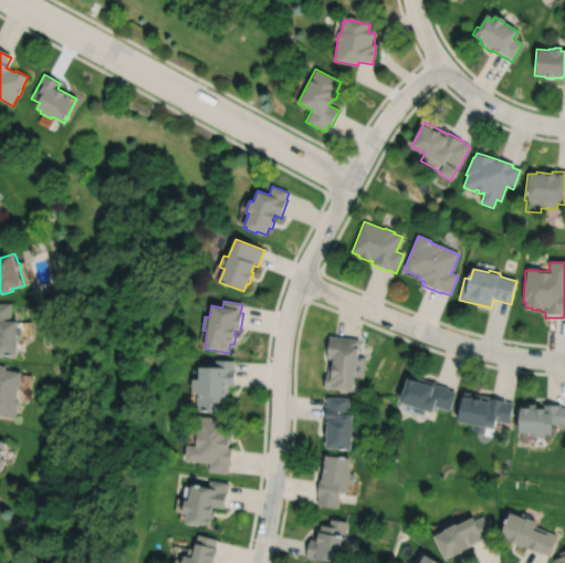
[(0,356),(19,357),(19,342),(22,342),(22,331),(19,331),(20,322),(11,322),(12,305),(0,305),(0,356)]
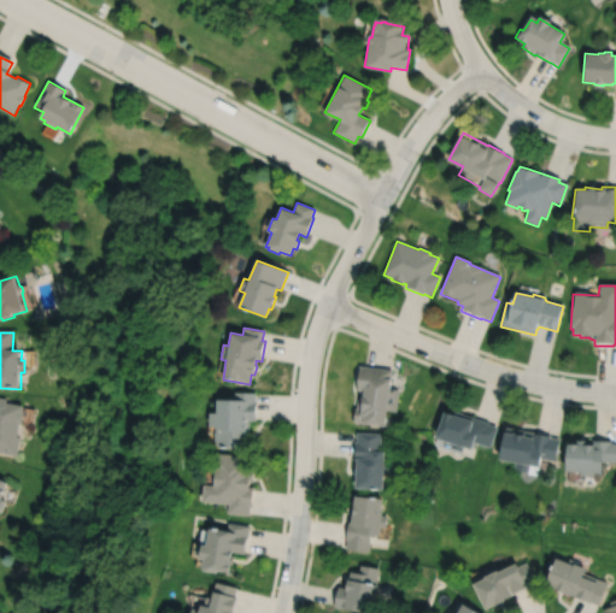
[(359,367),(356,392),(359,392),(357,410),(356,410),(353,423),(386,428),(388,412),(397,413),(399,392),(391,390),(393,371),(359,367)]
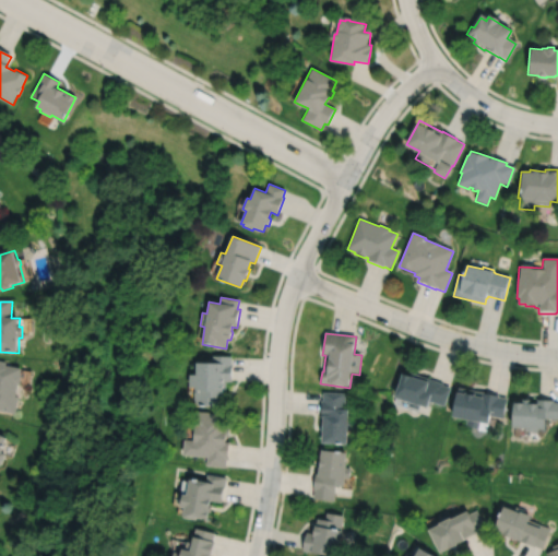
[(212,357),(212,364),(197,364),(196,376),(189,375),(189,389),(196,389),(196,393),(194,393),(193,404),(196,404),(196,407),(221,407),(221,397),(222,397),(222,392),(225,392),(225,382),(232,382),(232,366),(230,366),(232,357),(212,357)]
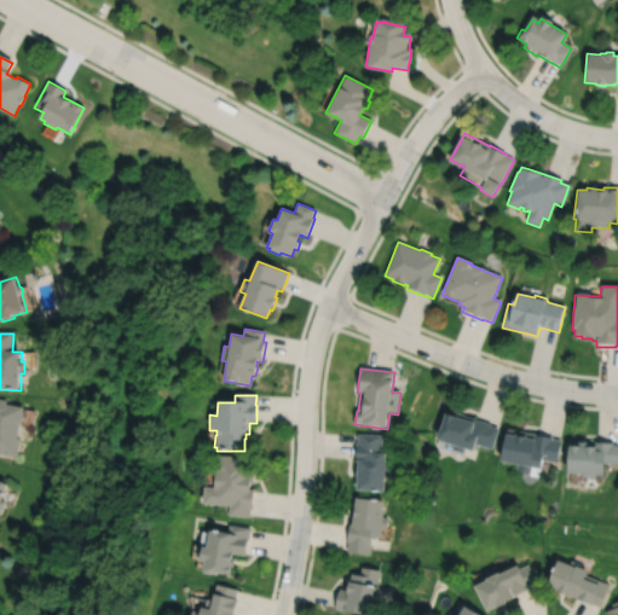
[(0,454),(18,459),(22,441),(18,440),(21,427),(23,428),(26,417),(23,416),(24,410),(7,406),(9,402),(0,400),(0,454)]
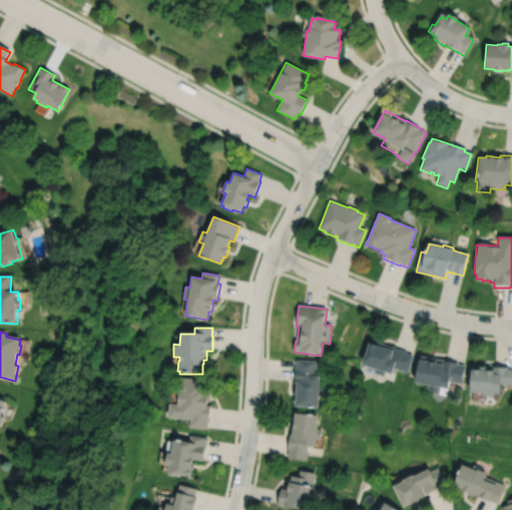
[(371,344),(364,365),(376,369),(375,373),(385,377),(386,373),(393,375),(395,370),(408,374),(414,357),(407,355),(407,353),(378,343),(377,346),(371,344)]
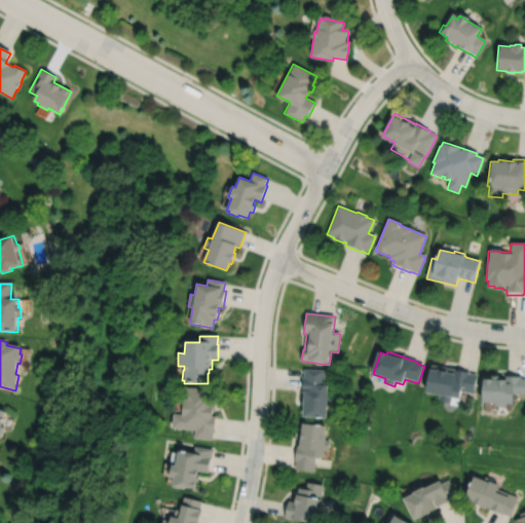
[(432,365),(425,393),(440,396),(439,402),(451,404),(452,398),(461,400),(462,393),(474,395),(477,375),(470,374),(470,373),(432,365)]
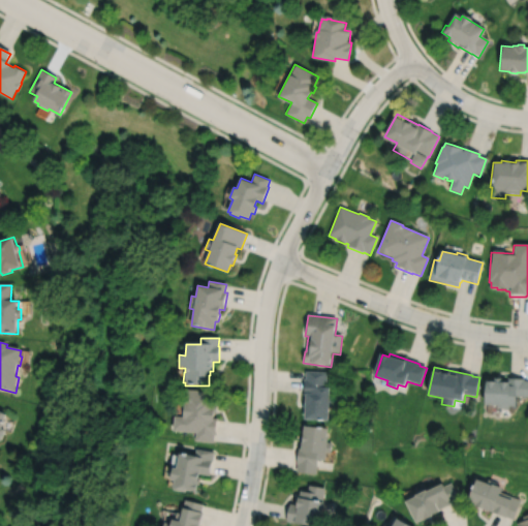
[(305,372),(305,380),(304,380),(303,396),(306,396),(305,402),(303,402),(303,412),(305,412),(305,421),(329,422),(329,407),(333,407),(333,397),(330,397),(330,389),(325,389),(327,373),(305,372)]
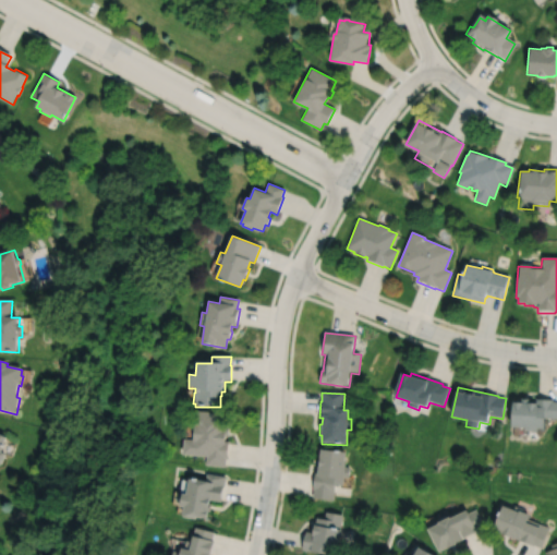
[(513,403),(513,412),(511,412),(511,422),(512,422),(512,427),(525,429),(525,431),(539,432),(539,429),(547,430),(547,421),(556,421),(556,403),(552,403),(552,400),(536,399),(536,403),(531,403),(531,400),(523,399),(523,402),(516,402),(516,403),(513,403)]
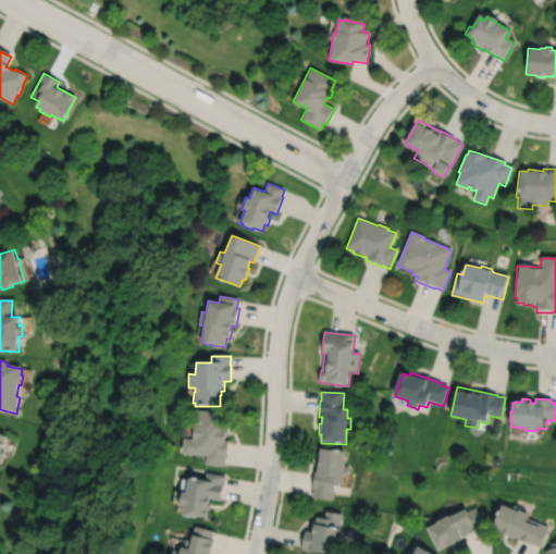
[(189,410),(188,428),(194,429),(193,441),(183,440),(182,455),(206,457),(205,466),(224,467),(225,459),(227,459),(229,442),(224,442),(224,436),(229,438),(230,427),(226,427),(226,419),(223,419),(223,415),(208,414),(208,413),(189,410)]
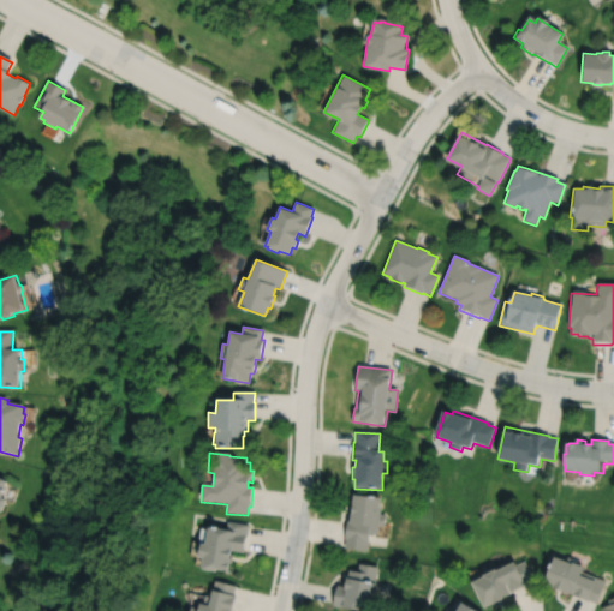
[(0,513),(4,515),(9,502),(4,499),(10,483),(0,478),(0,513)]
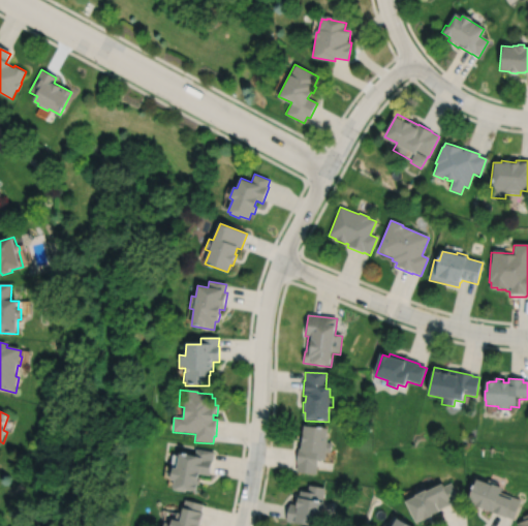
[(304,427),(301,450),(298,450),(296,466),(297,466),(296,473),(315,475),(317,461),(325,462),(327,454),(331,455),(332,444),(328,444),(329,438),(327,438),(328,430),(304,427)]
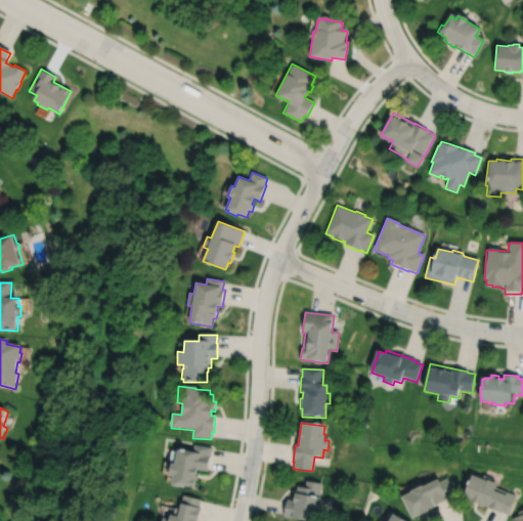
[(212,449),(193,446),(192,453),(177,451),(175,466),(169,465),(168,476),(169,476),(169,477),(172,478),(171,487),(183,488),(183,487),(194,488),(195,481),(198,482),(199,474),(197,473),(197,471),(207,473),(209,458),(211,458),(212,449)]
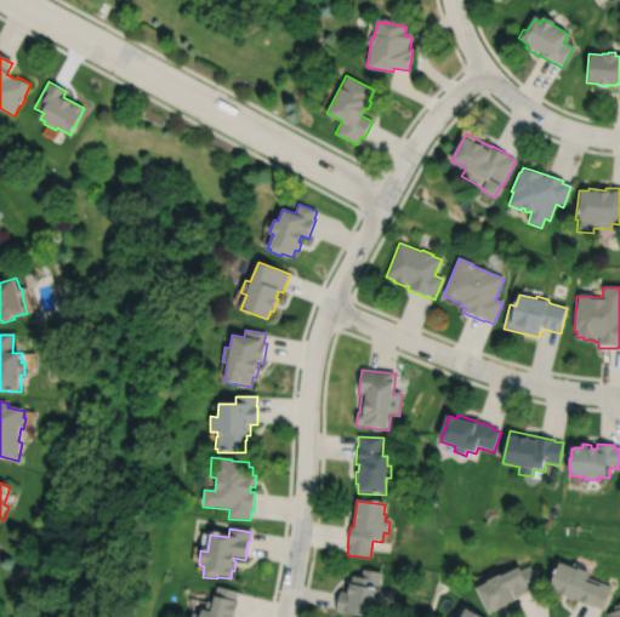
[(559,564),(549,590),(603,612),(613,588),(590,580),(592,575),(582,570),(584,567),(574,565),(573,569),(559,564)]
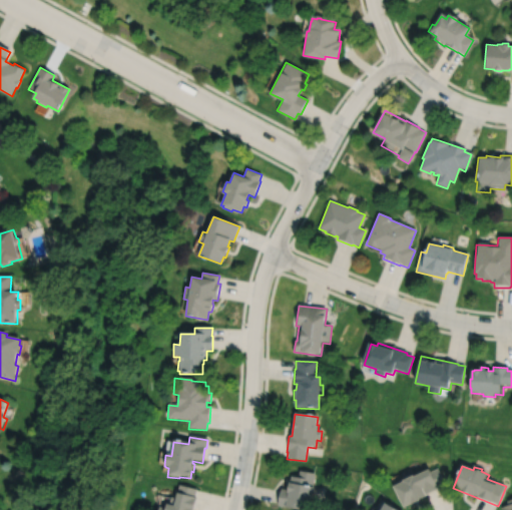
[(439,469),(432,473),(431,471),(416,478),(415,477),(404,482),(405,483),(395,488),(405,509),(412,505),(413,506),(428,498),(427,496),(440,490),(439,488),(446,485),(439,469)]
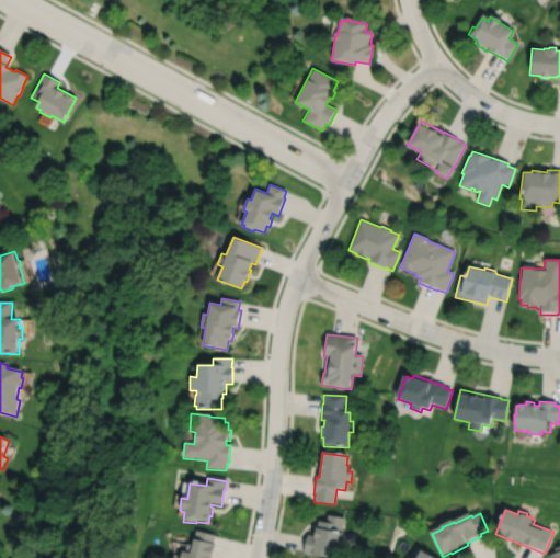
[(328,516),(326,524),(318,523),(317,530),(316,530),(315,537),(307,536),(304,555),(315,557),(333,557),(333,555),(340,556),(343,535),(342,535),(344,520),(328,516)]
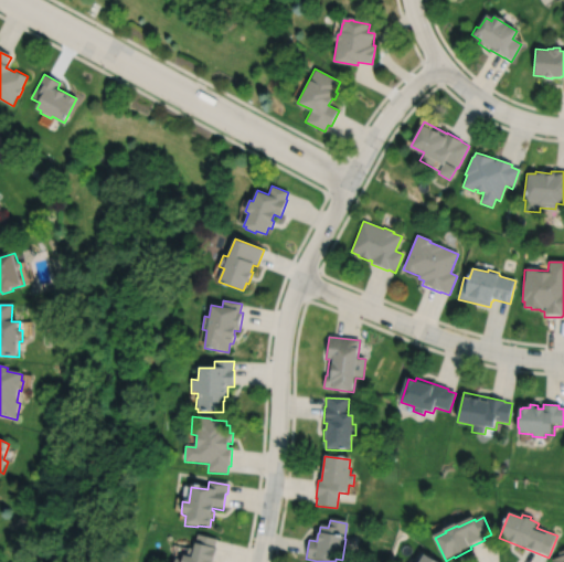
[(198,536),(193,551),(189,550),(187,559),(183,558),(182,561),(179,561),(174,560),(174,561),(213,561),(216,549),(214,549),(216,541),(198,536)]
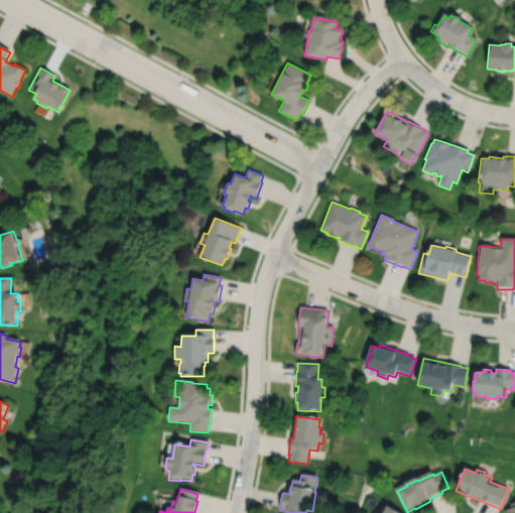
[(514,512),(514,503),(510,505),(512,509),(505,512),(514,512)]
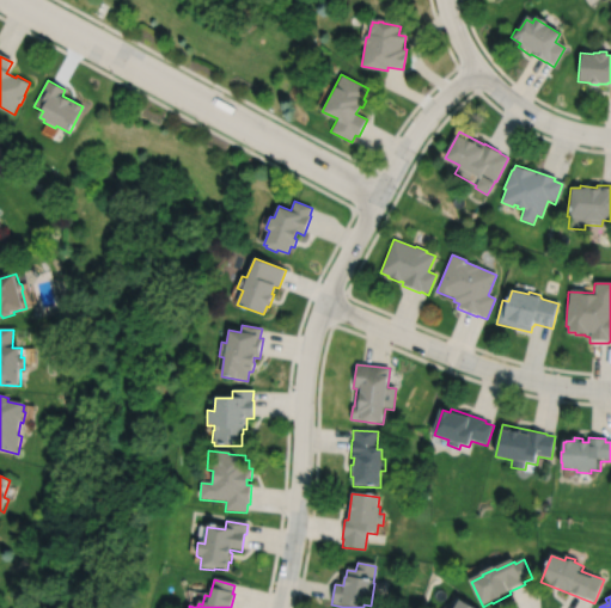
All buildings are outlined.
